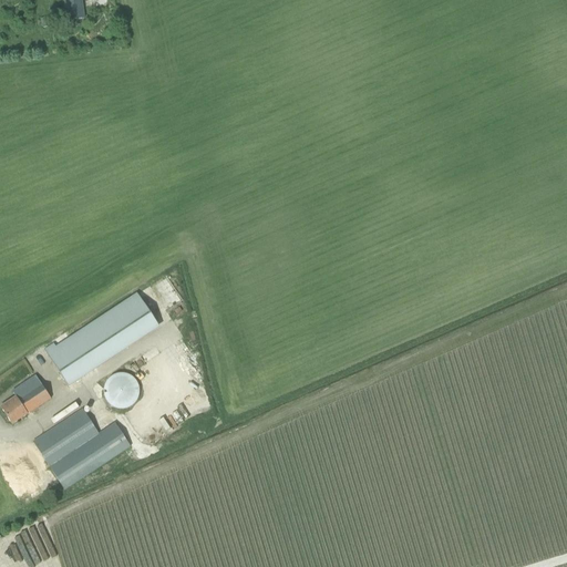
[(64,0),(68,21),(84,19),(81,0),(64,0)]
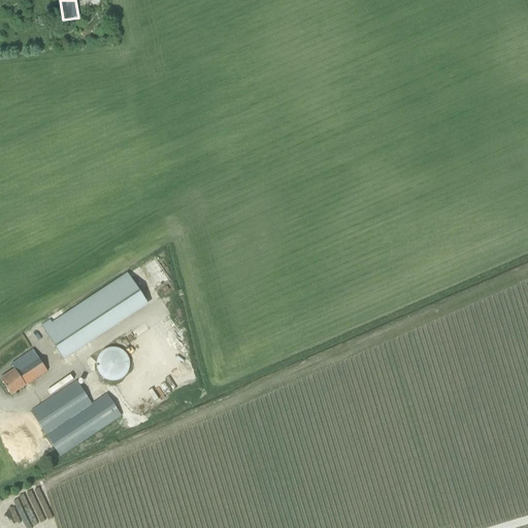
[(37,19),(38,27),(48,26),(47,18),(37,19)]
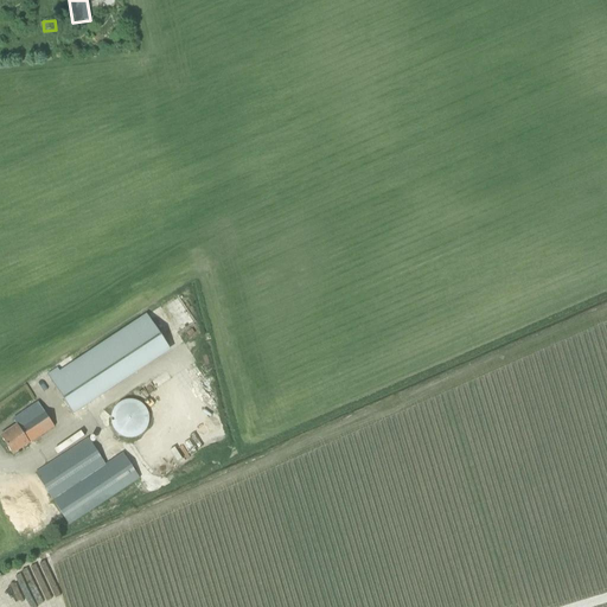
[(46,375),(69,408),(166,345),(147,315),(59,372),(57,369),(46,375)]
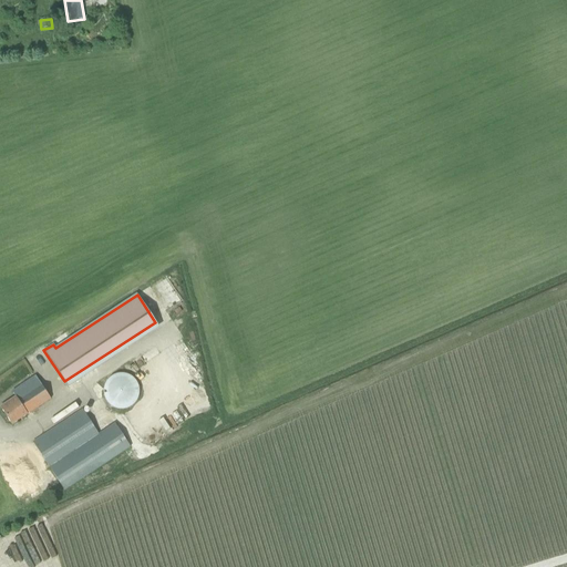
[(116,410),(122,411),(126,410),(132,406),(136,403),(138,399),(140,392),(138,387),(136,382),(132,378),(127,374),(122,374),(115,375),(110,379),(105,384),(104,389),(104,397),(107,404),(112,408),(116,410)]
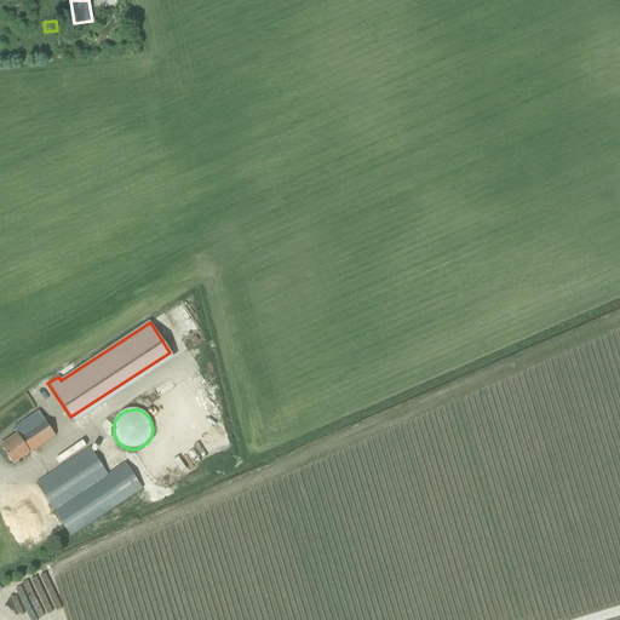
[(0,446),(13,465),(56,437),(40,412),(26,422),(26,420),(24,422),(24,423),(13,429),(17,435),(0,446)]
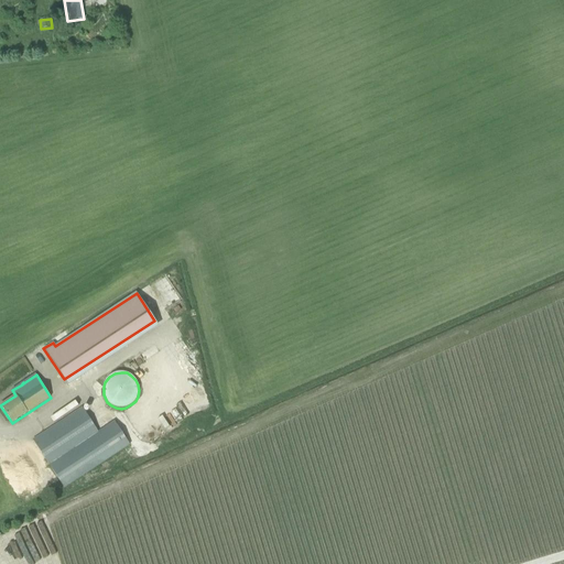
[(33,441),(64,488),(130,445),(115,421),(98,433),(83,409),(33,441)]
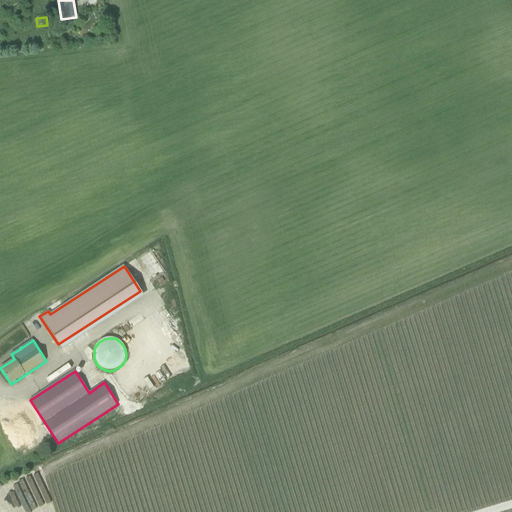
[(134,400),(162,387),(157,376),(128,389),(134,400)]
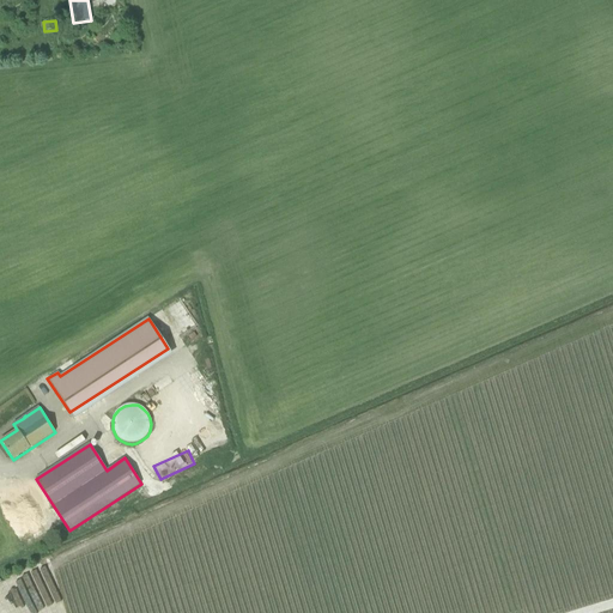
All buildings are outlined.
